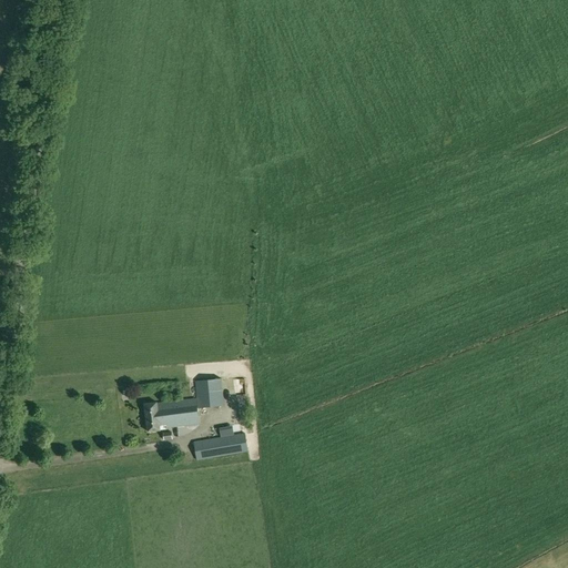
[(195,381),(199,408),(224,406),(221,378),(195,381)]
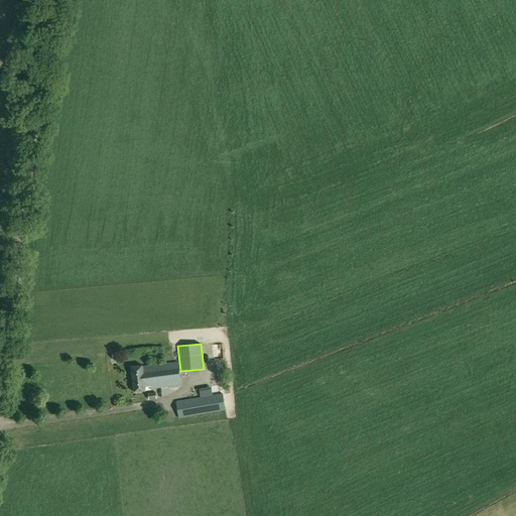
[(131,367),(134,392),(146,391),(146,390),(152,389),(151,388),(181,385),(178,362),(143,367),(142,365),(131,367)]
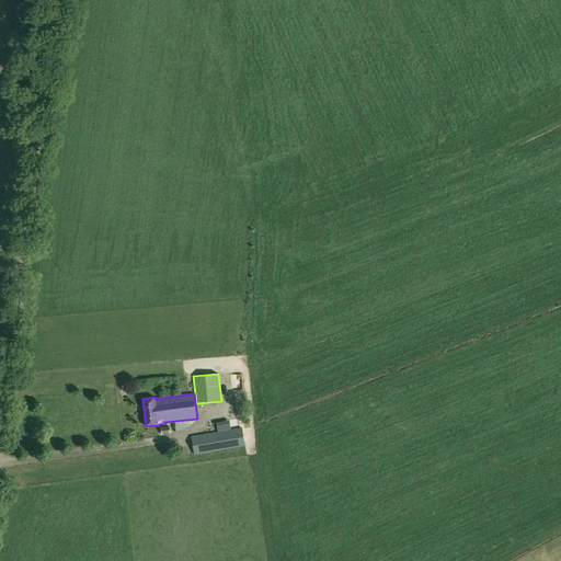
[(210,432),(242,426),(240,415),(208,421),(210,432)]
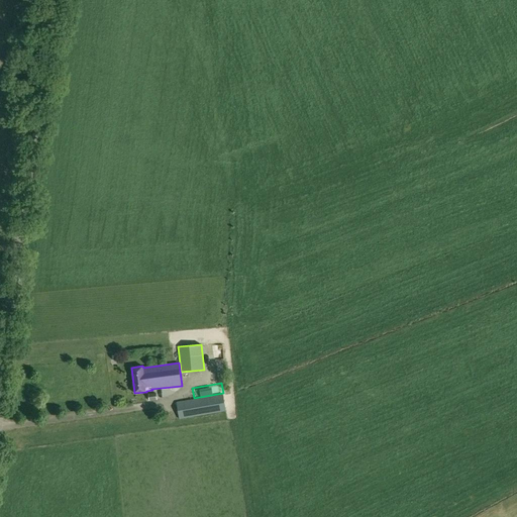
[(148,394),(149,401),(158,400),(157,393),(148,394)]
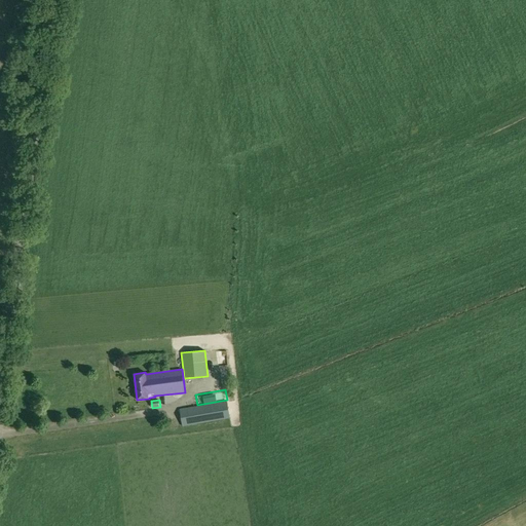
[(180,409),(182,426),(230,418),(227,402),(180,409)]
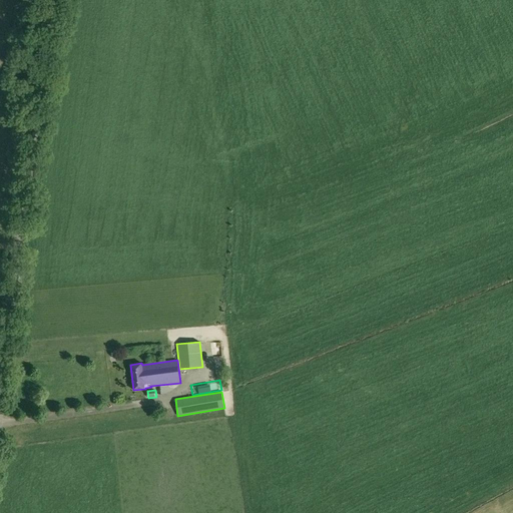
All buildings are outlined.
